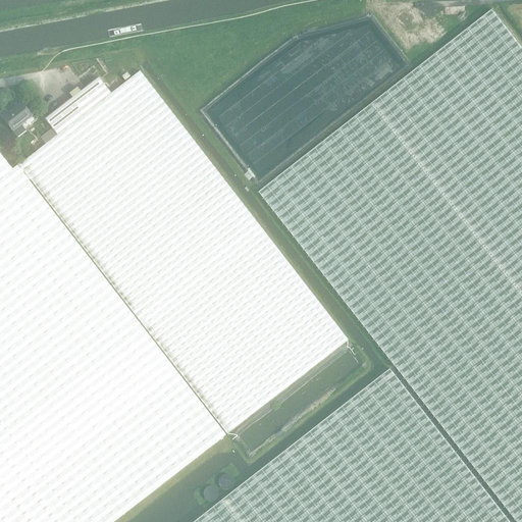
[(517,521),(521,521),(521,48),(492,11),(259,194),(517,521)]
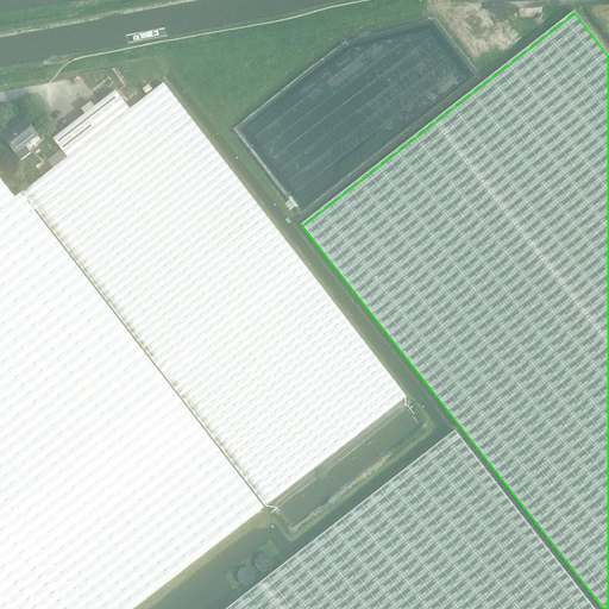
[(67,159),(52,170),(23,194),(35,209),(108,305),(264,507),(406,396),(334,305),(163,86),(130,111),(67,159)]
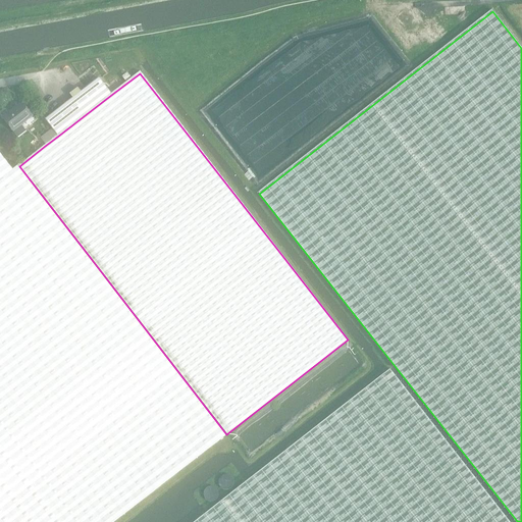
[(45,120),(53,131),(57,137),(111,95),(99,80),(45,120)]
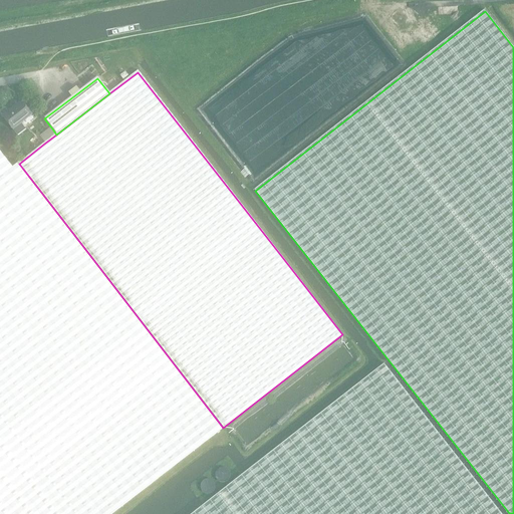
[(21,123),(32,115),(21,101),(13,107),(15,109),(4,118),(18,137),(25,131),(21,123)]
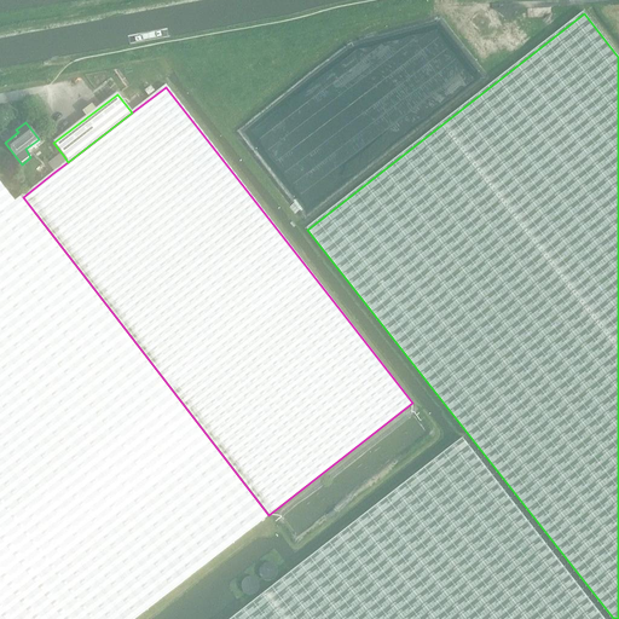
[(48,167),(53,173),(68,162),(63,155),(48,167)]
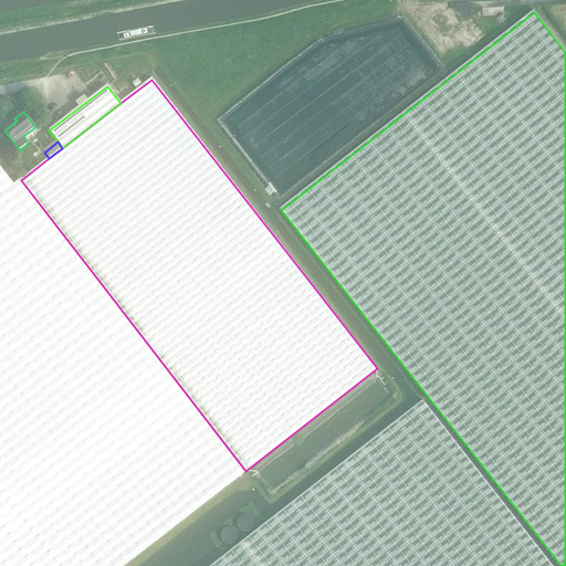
[(29,198),(32,195),(21,180),(13,185),(0,167),(0,449),(90,565),(125,565),(243,474),(29,198)]
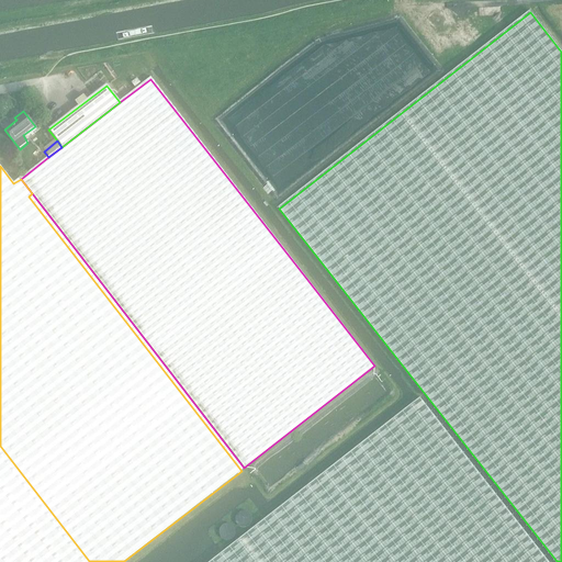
[(549,561),(420,397),(210,561),(549,561)]
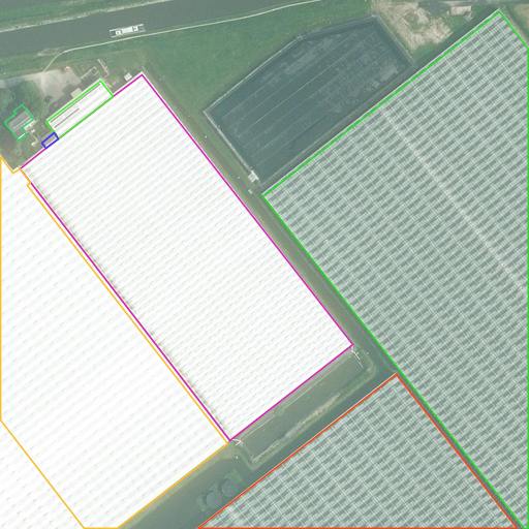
[(0,528),(84,528),(0,419),(0,528)]
